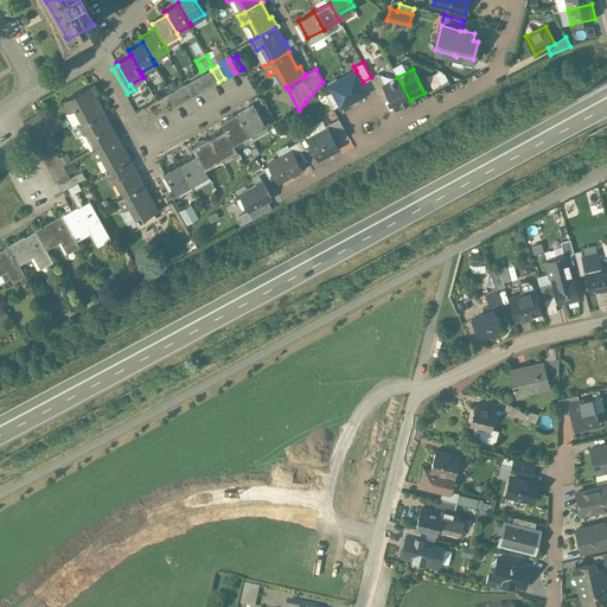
[(218,82),(211,70),(205,74),(211,85),(218,82)]
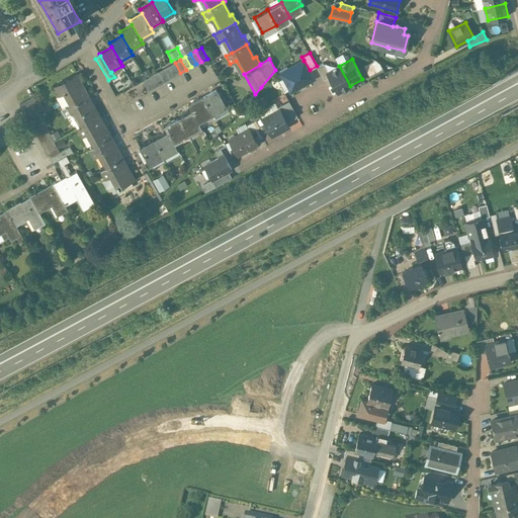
[(304,61),(288,69),(289,71),(282,75),(283,77),(278,80),(284,92),(289,89),(290,91),(314,78),(310,70),(304,60),(304,61)]
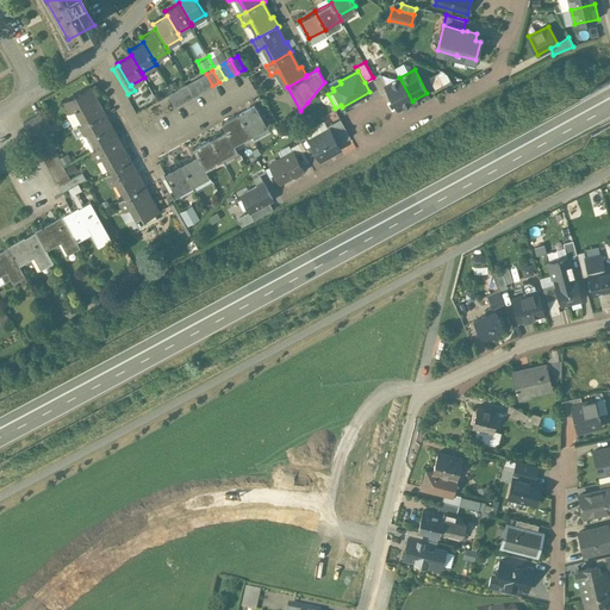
[(206,74),(199,78),(206,89),(212,86),(206,74)]
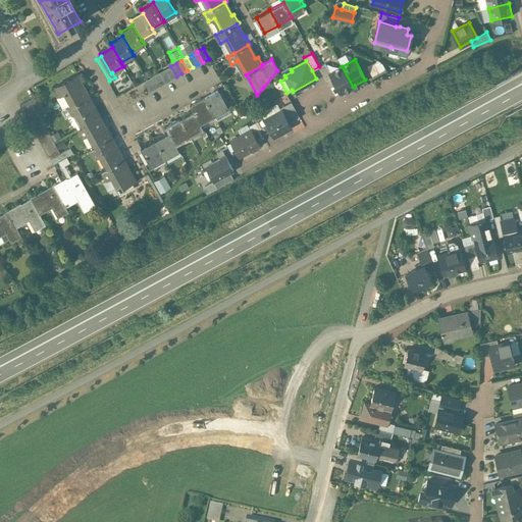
[(325,63),(319,66),(326,80),(331,77),(329,72),(330,72),(325,63)]
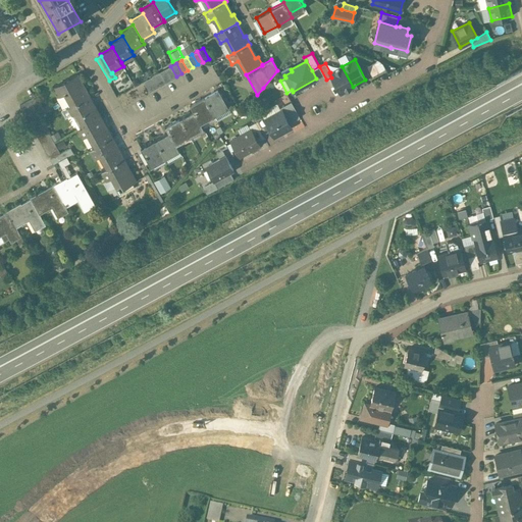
[(374,63),(368,66),(372,75),(378,72),(374,63)]
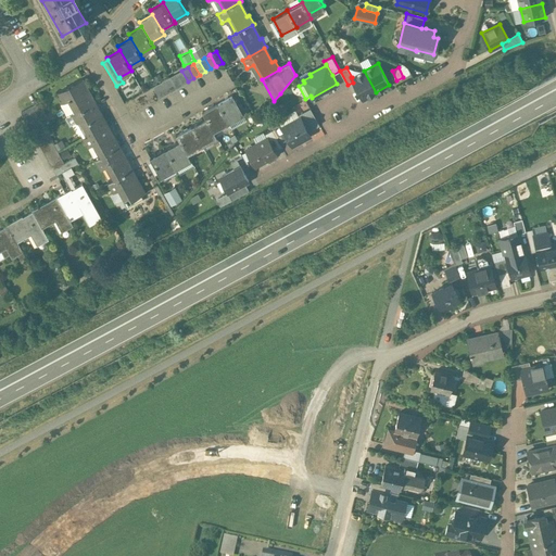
[(181,71),(176,74),(182,85),(188,81),(181,71)]
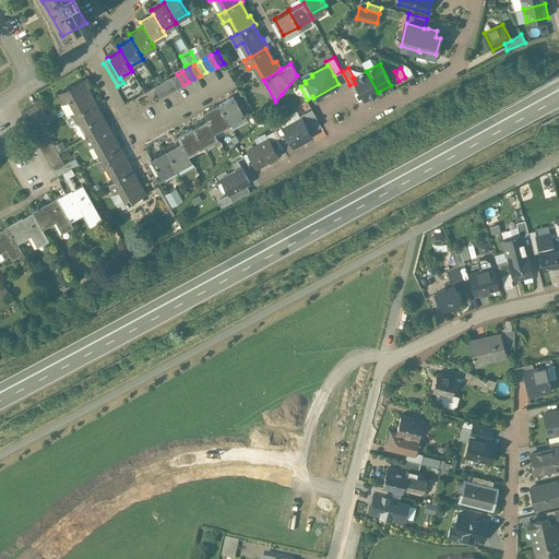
[(354,78),(353,78),(355,83),(365,99),(378,93),(366,71),(354,78)]
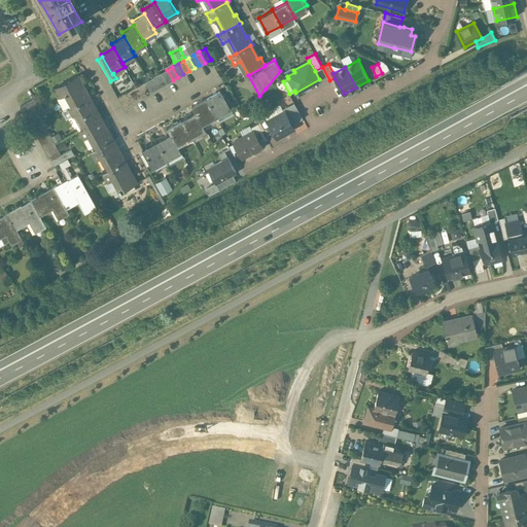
[(173,80),(167,70),(162,73),(168,83),(173,80)]
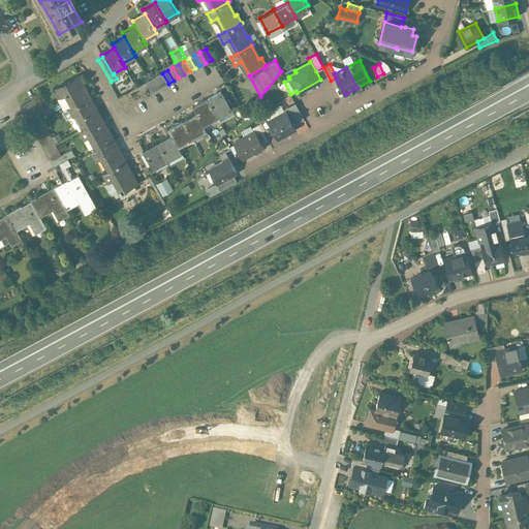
[(168,84),(162,73),(157,75),(162,87),(168,84)]
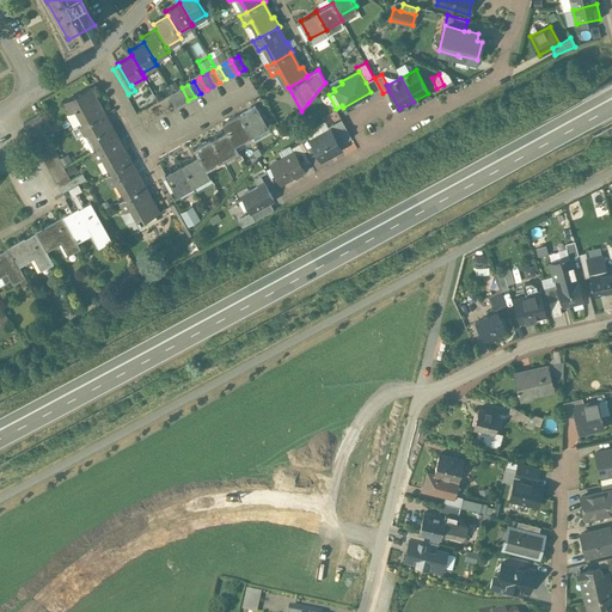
[(91,86),(65,101),(69,111),(75,108),(77,109),(78,109),(85,122),(105,111),(91,86)]
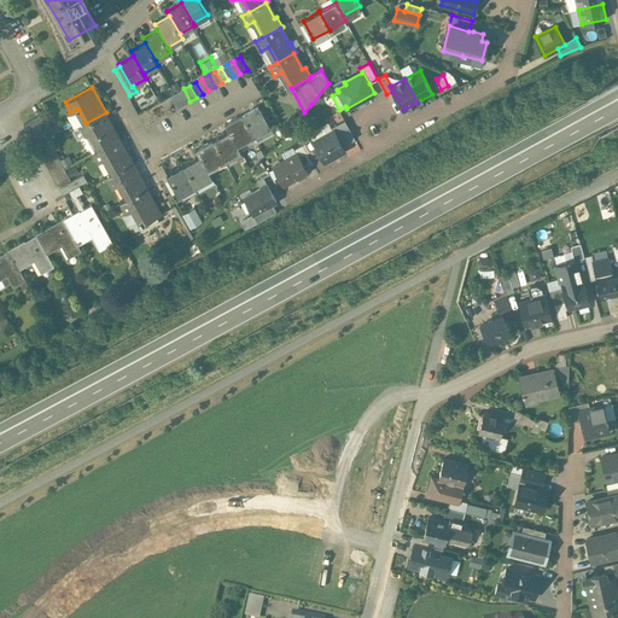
[(190,101),(184,88),(176,92),(184,105),(190,101)]
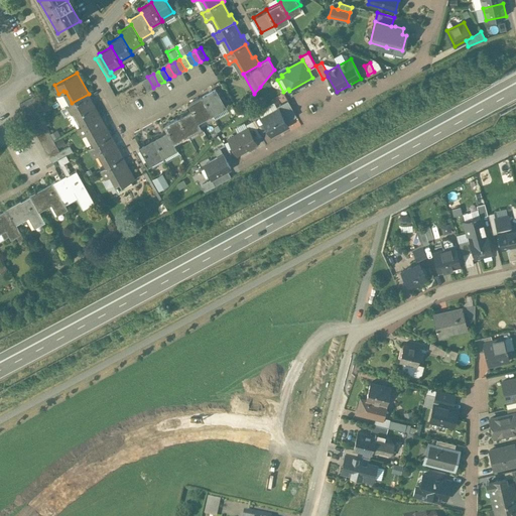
[(153,88),(147,77),(142,80),(148,91),(153,88)]
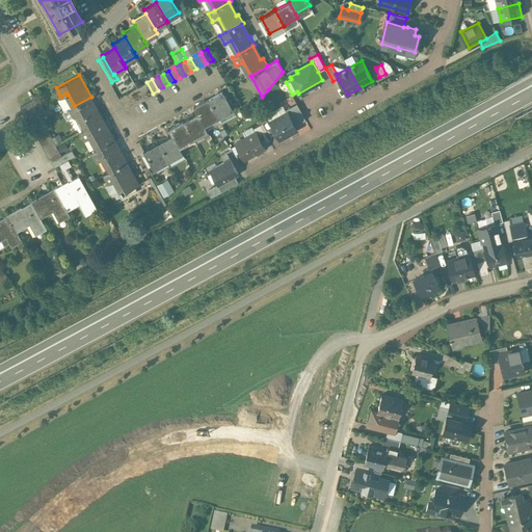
[(153,94),(147,82),(141,85),(148,97),(153,94)]
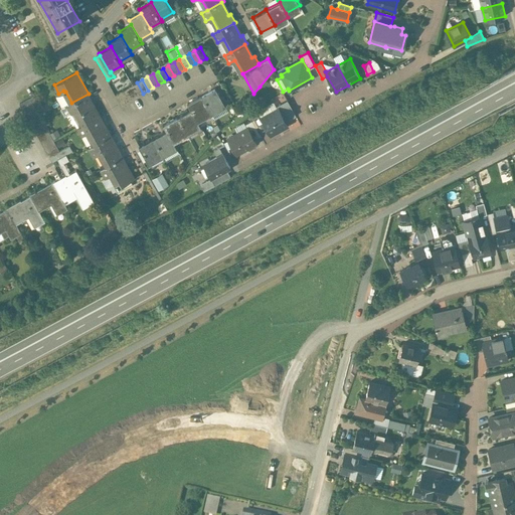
[(143,94),(137,82),(132,86),(137,97),(143,94)]
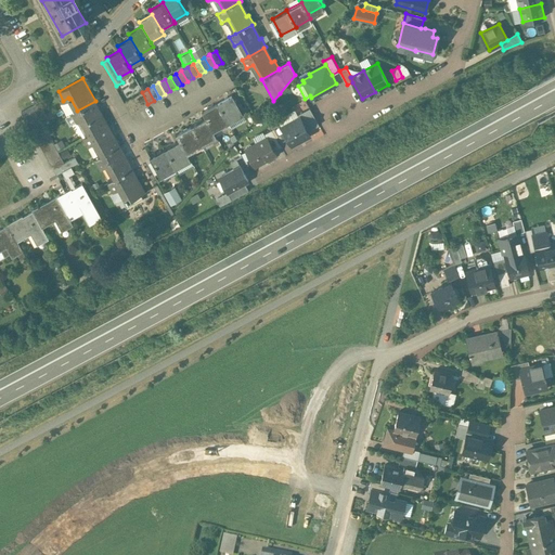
[(147,104),(142,92),(136,95),(142,107),(147,104)]
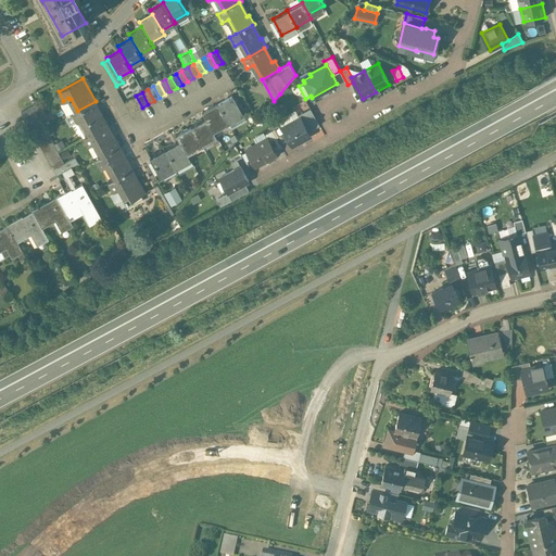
[(232,95),(217,102),(227,119),(242,111),(232,95)]
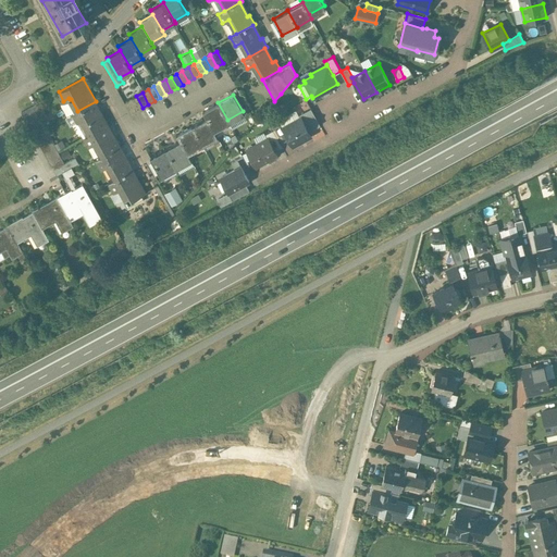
[(143,108),(136,96),(131,99),(137,110),(143,108)]
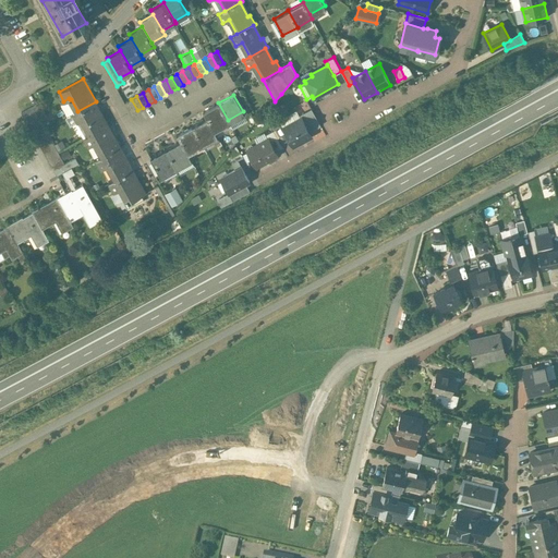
[(137,110),(131,99),(125,102),(131,113),(137,110)]
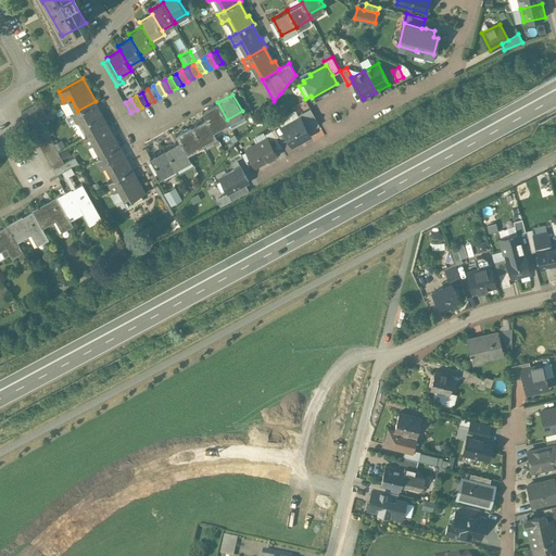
[(77,111),(73,114),(85,137),(105,125),(108,124),(96,101),(77,111)]
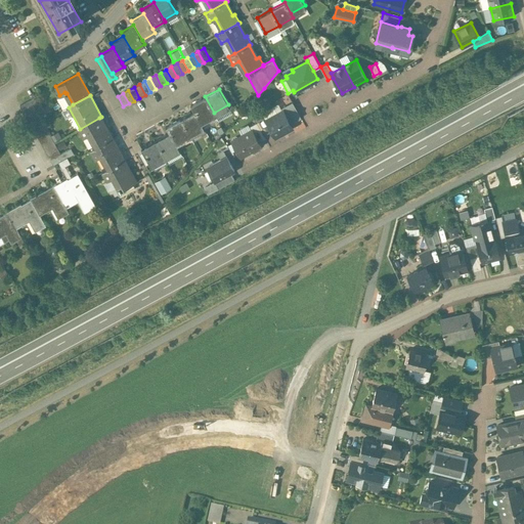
[(44,111),(37,96),(31,99),(38,114),(44,111)]
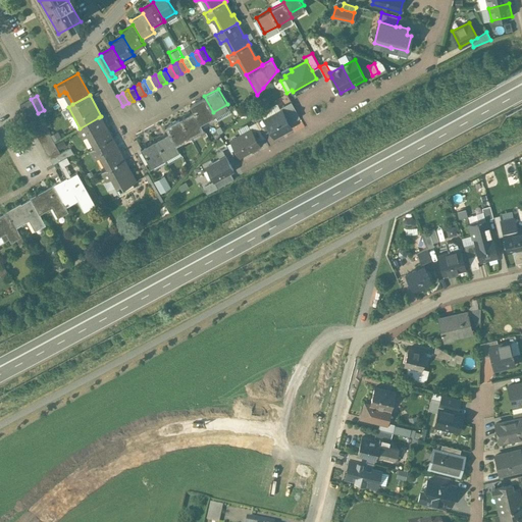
[(204,96),(191,104),(194,110),(199,120),(213,112),(204,96)]
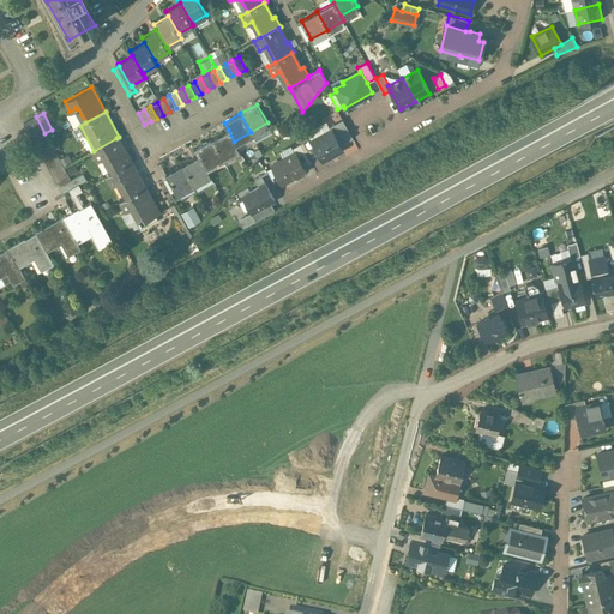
[(44,133),(36,116),(23,124),(41,156),(53,149),(44,133)]
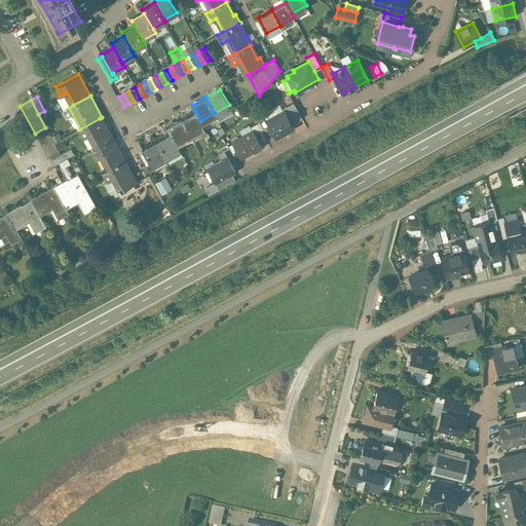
[(302,118),(294,102),(283,108),(284,110),(292,124),(302,118)]
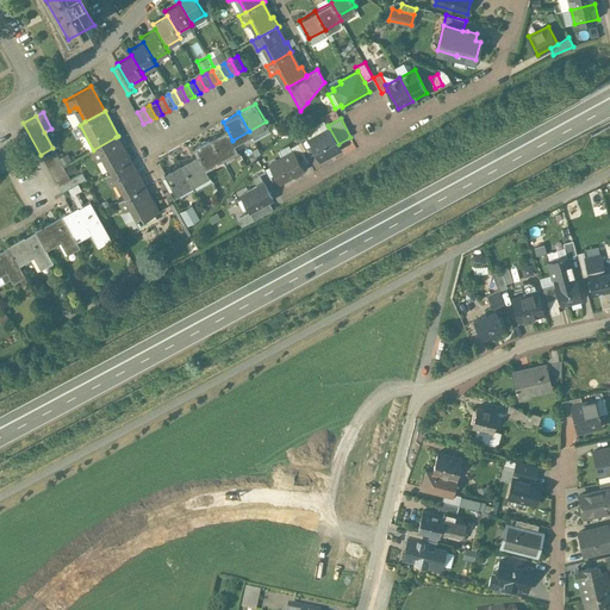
[(329,128),(310,138),(322,159),(341,148),(338,144),(329,128)]
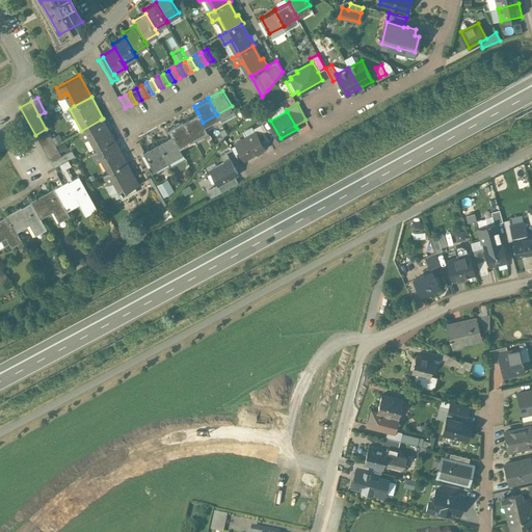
[(197,112),(183,121),(192,136),(207,129),(203,123),(197,112)]
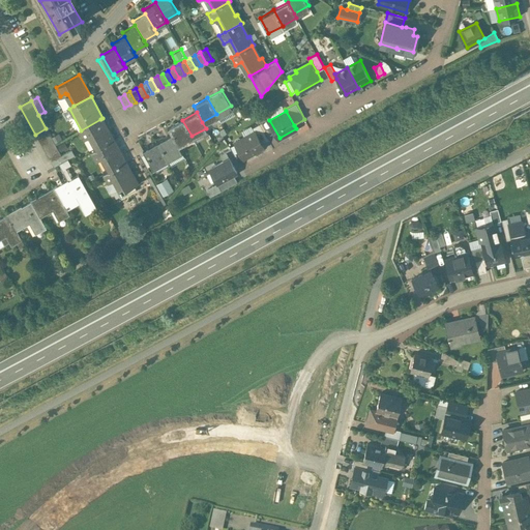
[(215,123),(225,118),(223,114),(213,118),(215,123)]
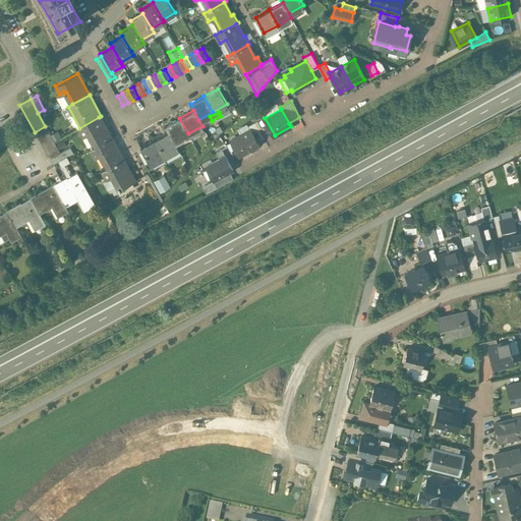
[(79,128),(78,129),(82,136),(89,133),(97,147),(111,138),(113,137),(108,129),(106,130),(99,117),(79,128)]
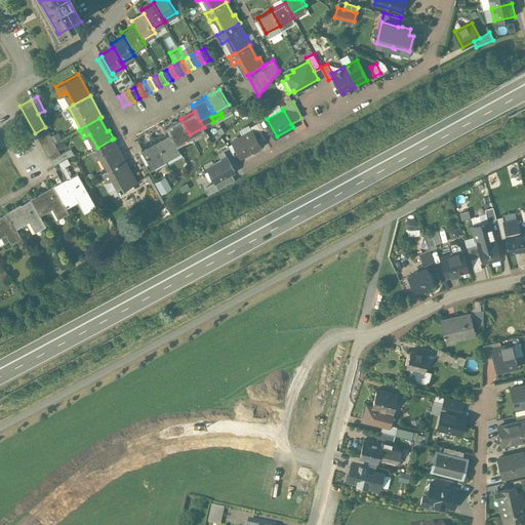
[(180,119),(167,126),(170,132),(175,143),(190,134),(180,119)]
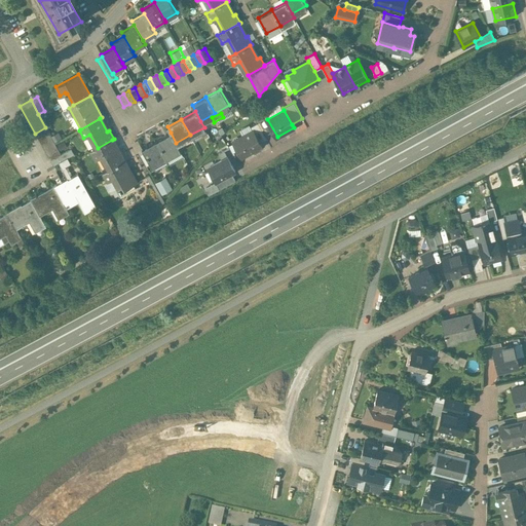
[(267,138),(258,122),(251,126),(253,130),(253,129),(260,142),(267,138)]
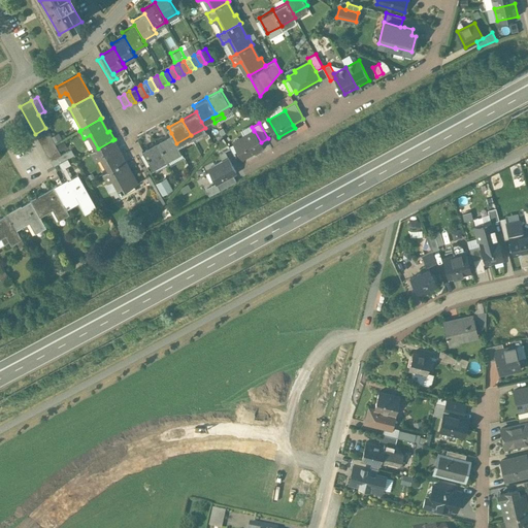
[(45,128),(35,134),(38,139),(48,133),(45,128)]
